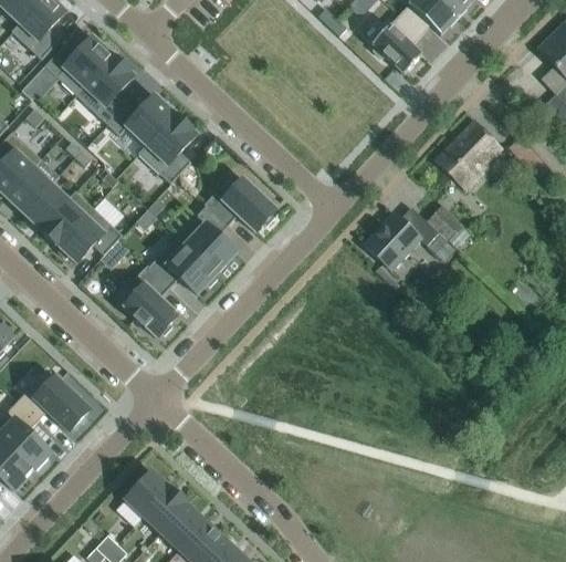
[(20,23),(41,0),(8,0),(2,7),(19,22),(20,23)]
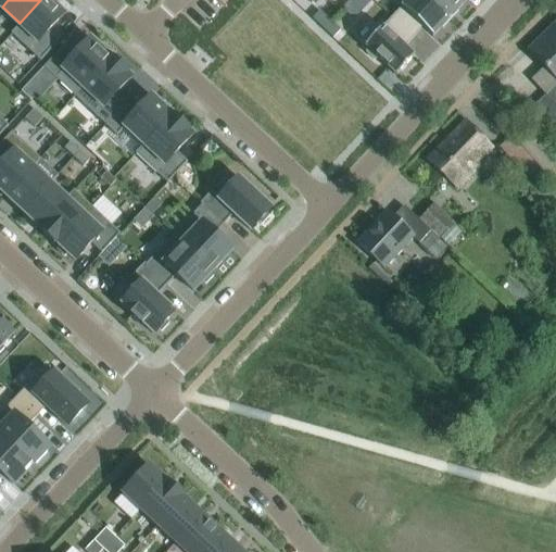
[(48,27),(64,10),(57,3),(60,0),(40,0),(20,23),(19,22),(11,30),(40,58),(59,38),(48,27)]
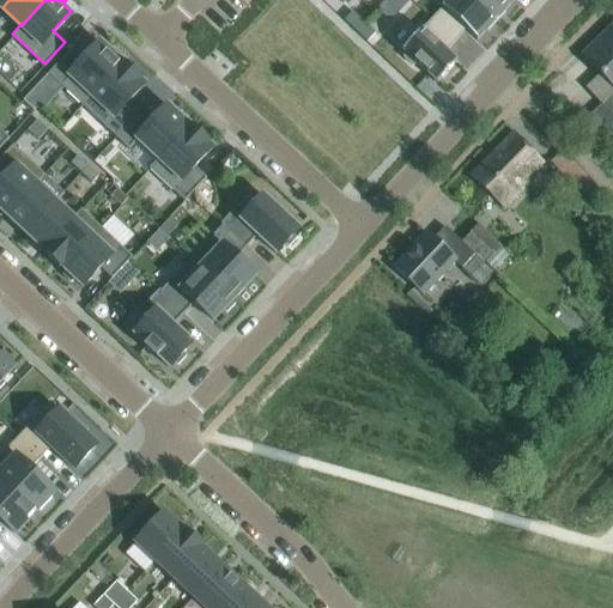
[(445,0),(432,14),(455,36),(465,25),(477,36),(496,17),(477,0),(445,0)]
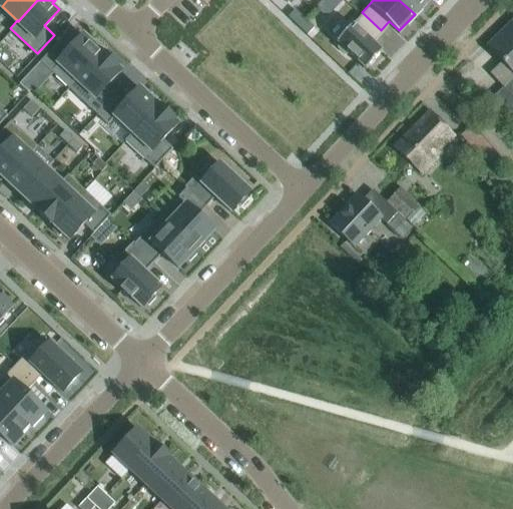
[(399,0),(415,14),(427,0),(399,0)]
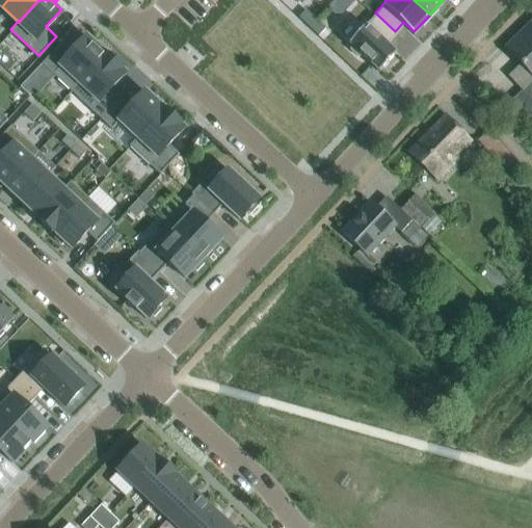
[(307,6),(299,14),(309,23),(316,16),(307,6)]
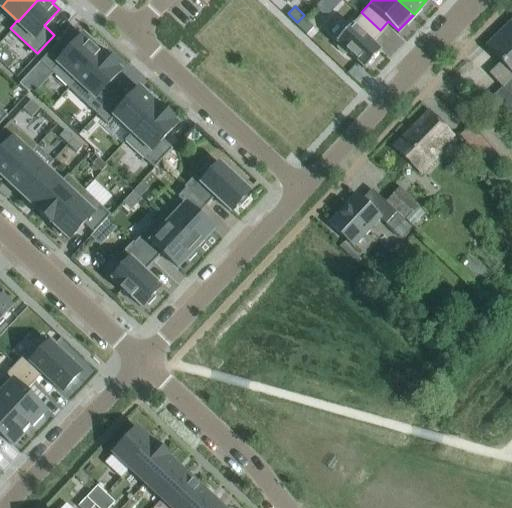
[(361,12),(336,39),(340,42),(337,45),(345,52),(348,50),(365,66),(381,49),(371,39),(380,30),(361,12)]
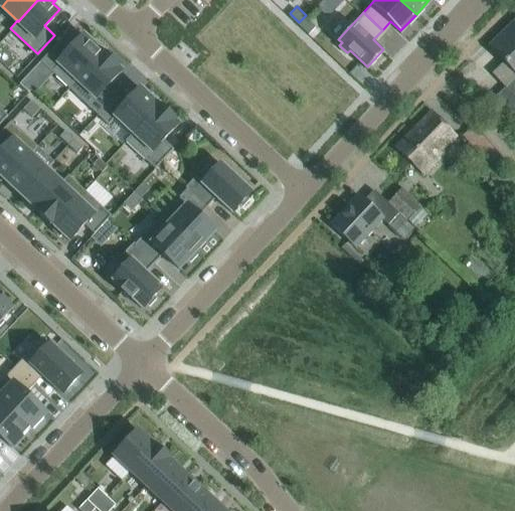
[(306,15),(299,22),(309,31),(316,24),(306,15)]
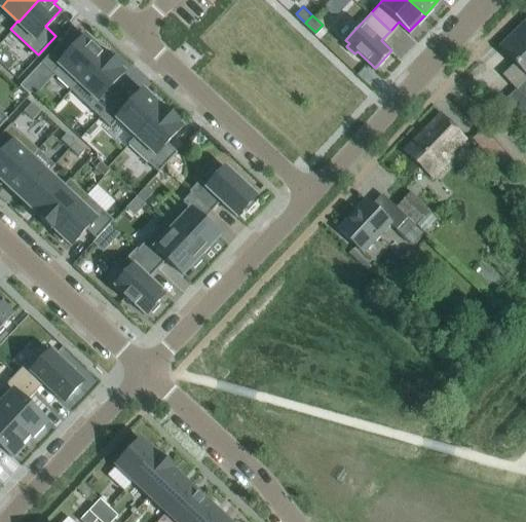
[(525,19),(499,44),(515,60),(525,70),(525,19)]
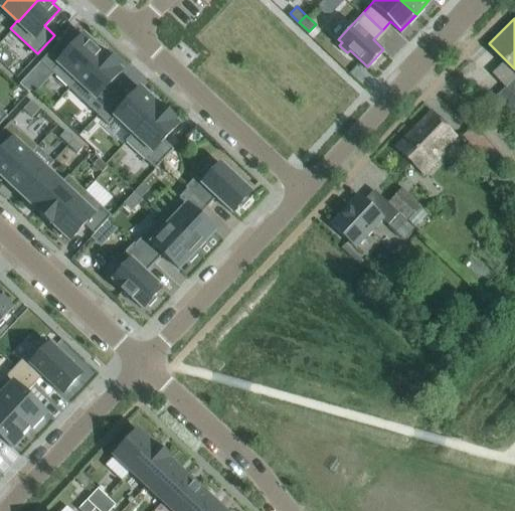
[(69,86),(104,50),(101,48),(103,45),(96,38),(94,41),(84,32),(69,48),(59,39),(40,59),(69,86)]
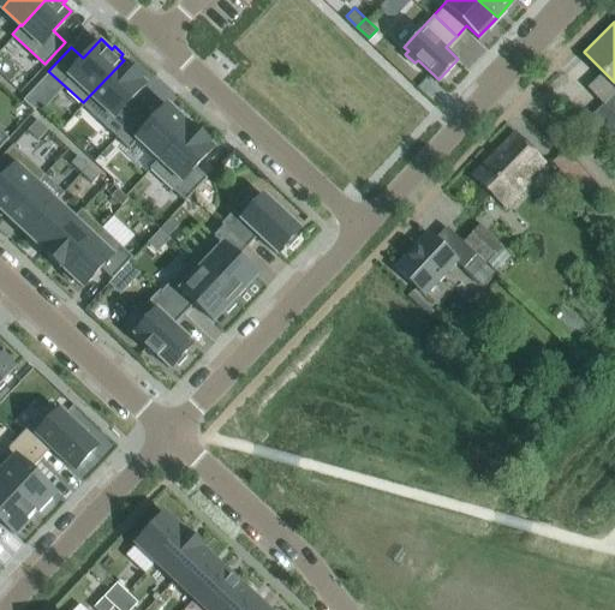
[(145,82),(124,60),(83,102),(118,133),(139,111),(127,101),(145,82)]
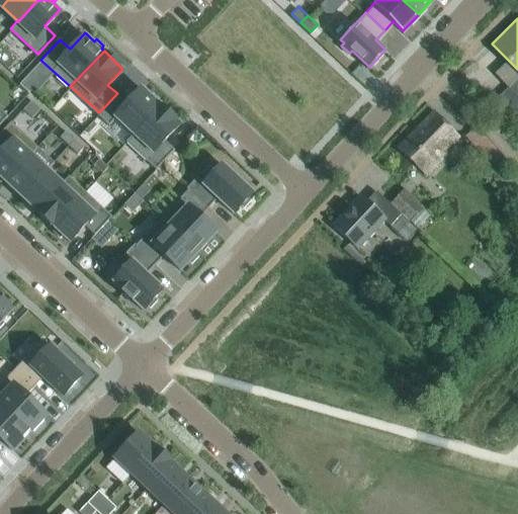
[(500,94),(499,95),(517,114),(517,82),(503,97),(500,94)]
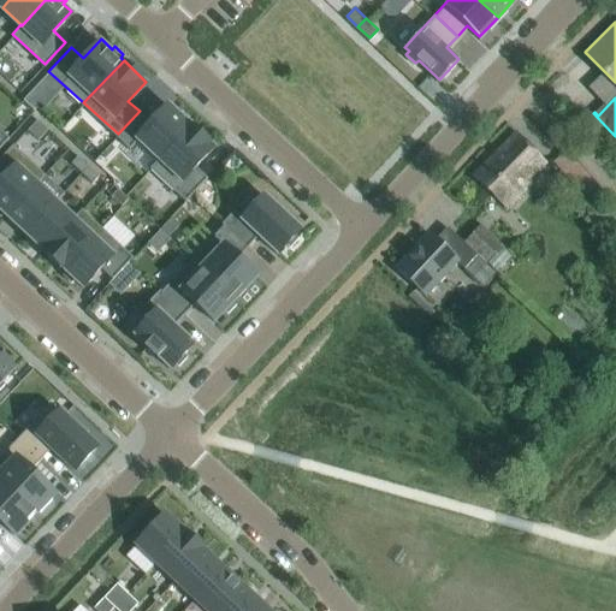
[(160,156),(191,124),(188,120),(191,118),(183,110),(179,113),(169,102),(150,122),(140,111),(118,134),(130,146),(138,137),(159,156),(160,156)]
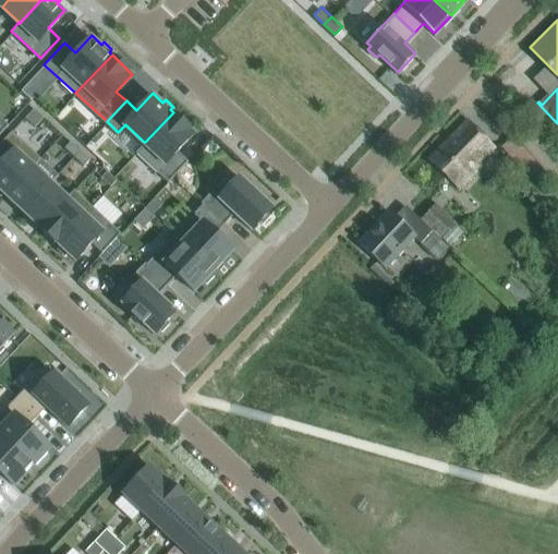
[(44,115),(34,105),(25,115),(35,124),(44,115)]
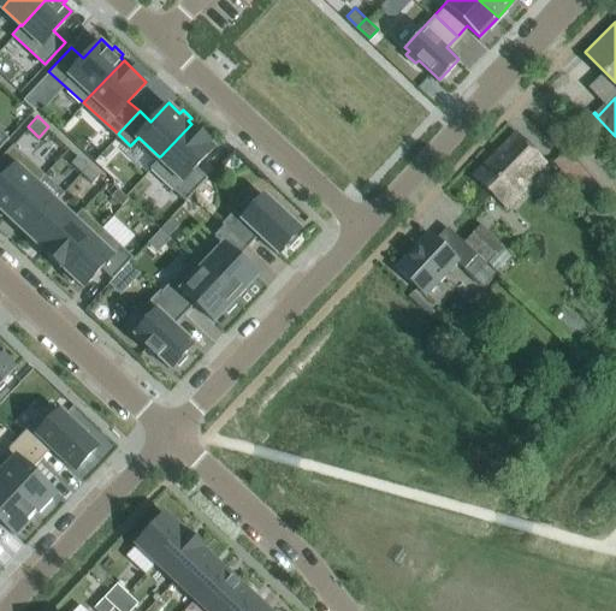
[(214,144),(191,124),(160,156),(159,156),(150,165),(187,197),(208,176),(196,164),(214,144)]
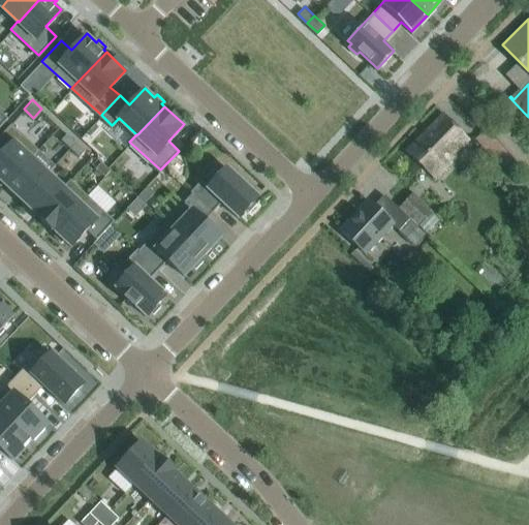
[(523,128),(505,107),(495,117),(514,136),(523,128)]
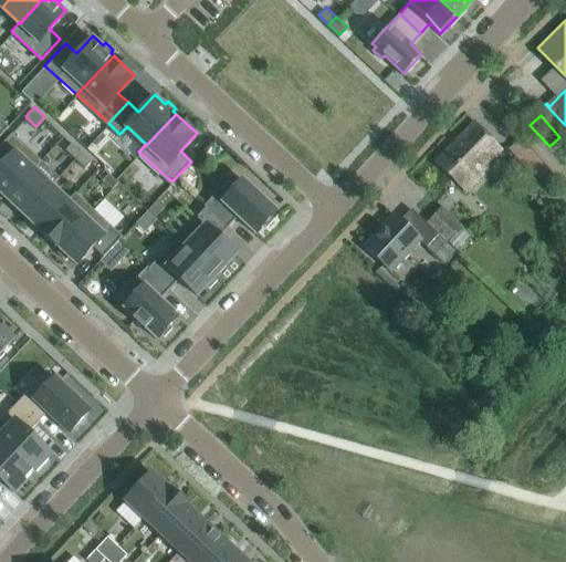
[(486,162),(502,146),(474,118),(458,134),(458,135),(435,159),(464,188),(489,164),(486,162)]
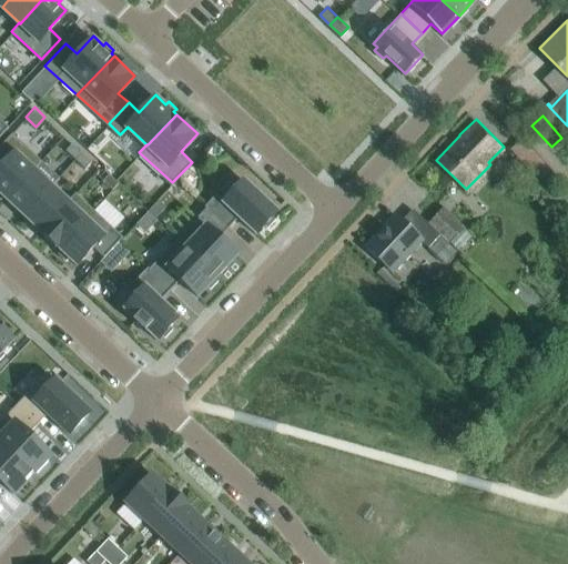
[(41,159),(12,131),(0,143),(0,158),(4,161),(0,165),(0,195),(0,197),(3,194),(6,197),(41,159)]
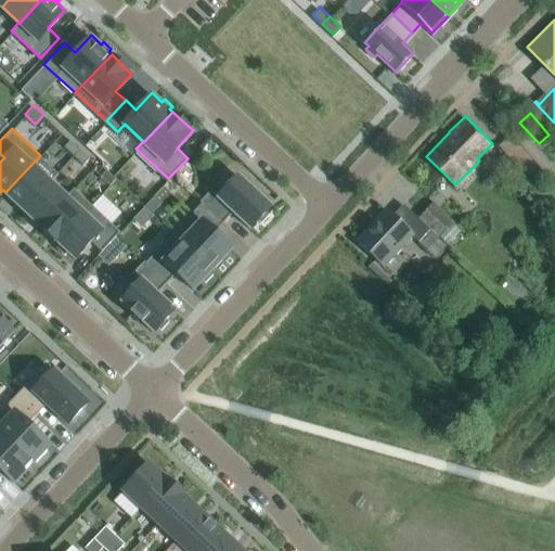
[(69,139),(64,144),(74,154),(80,148),(71,138),(69,139)]
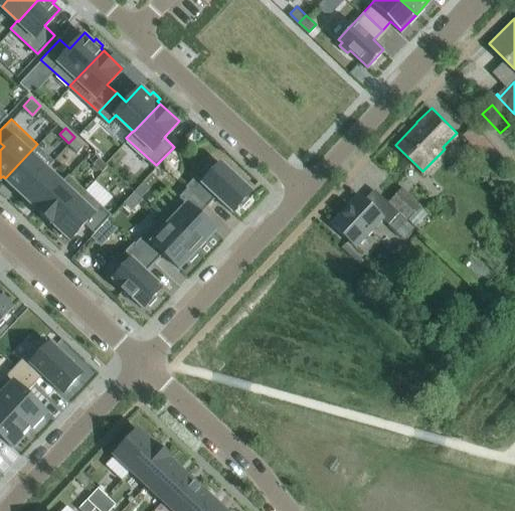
[(74,137),(68,143),(77,151),(82,145),(74,137)]
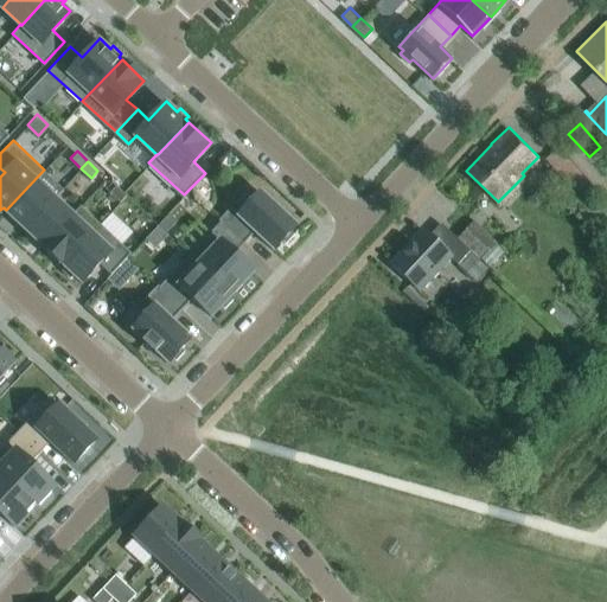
[(579,166),(564,178),(579,193),(592,181),(579,166)]
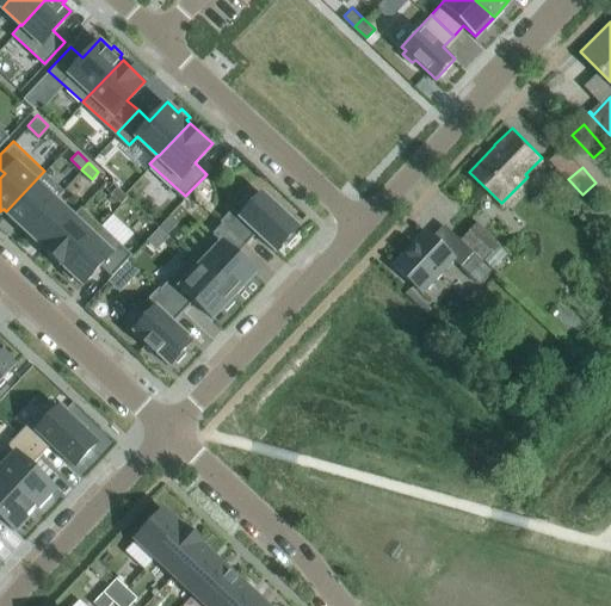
[(65,189),(44,171),(6,211),(25,229),(55,197),(56,197),(65,189)]
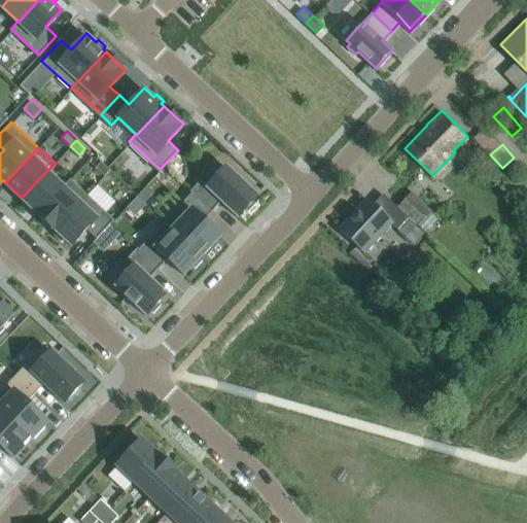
[(101,160),(96,166),(105,174),(110,168),(101,160)]
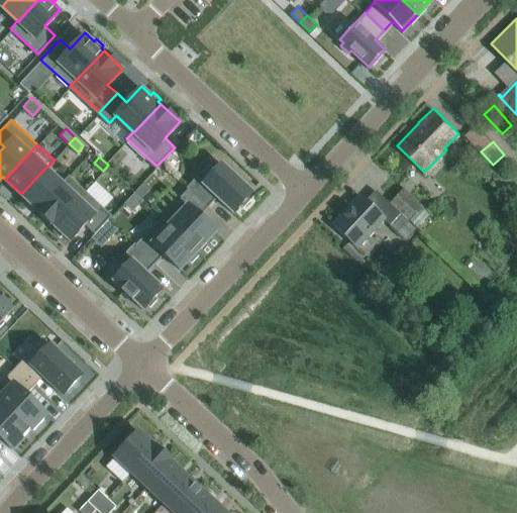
[(186,186),(188,187),(208,205),(217,196),(233,211),(241,202),(243,205),(250,197),(248,195),(252,190),(222,162),(204,182),(197,175),(186,186)]
